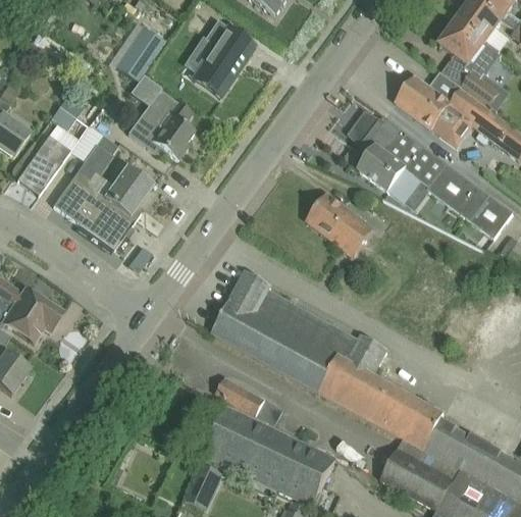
[(136,0),(133,4),(143,11),(147,5),(140,0),(136,0)]
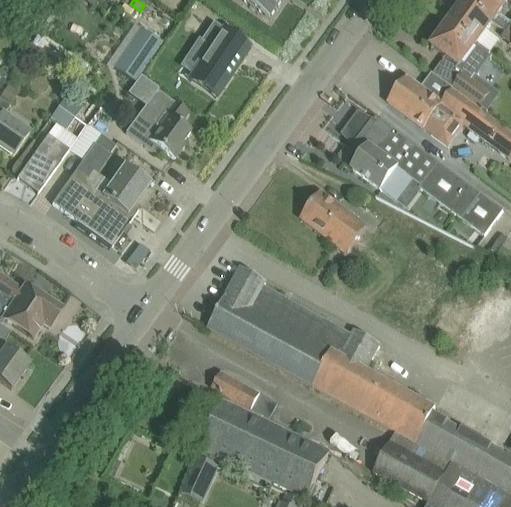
[(246,0),(269,15),(280,0),(246,0)]
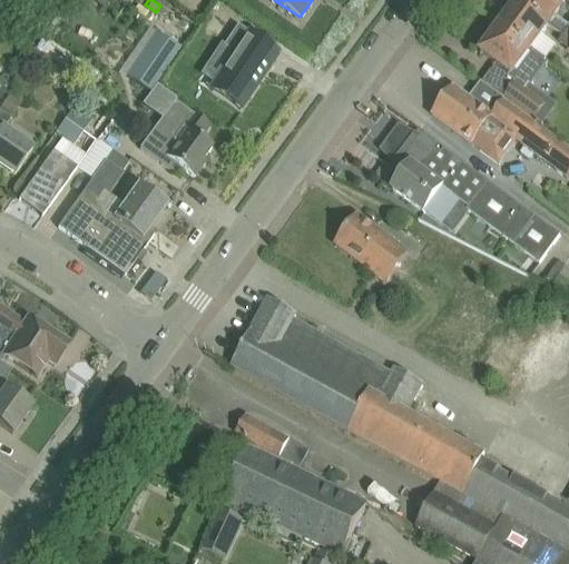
[(497,26),(528,49),(547,23),(516,0),(497,26)]
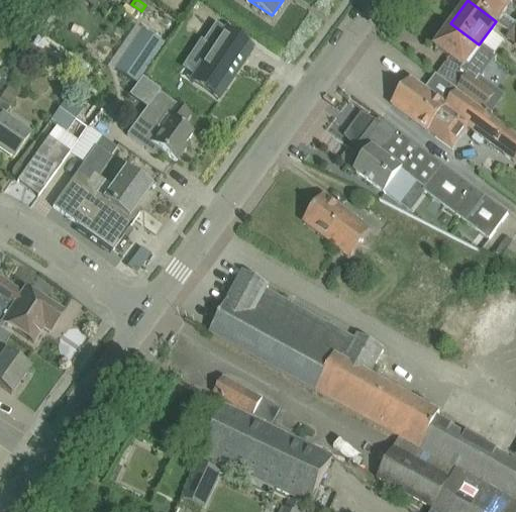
[(504,12),(508,6),(513,0),(468,0),(496,21),(497,20),(510,29),(515,21),(504,12)]
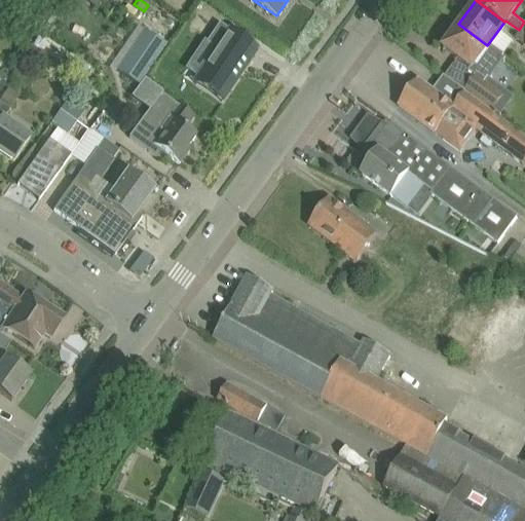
[(195,76),(196,77),(223,95),(224,95),(258,44),(229,26),(228,27),(219,21),(208,38),(217,44),(195,76)]
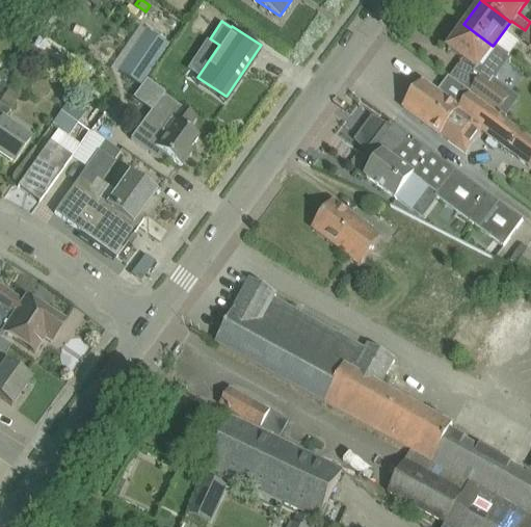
[(520,35),(530,43),(530,21),(530,22),(525,30),(520,35)]
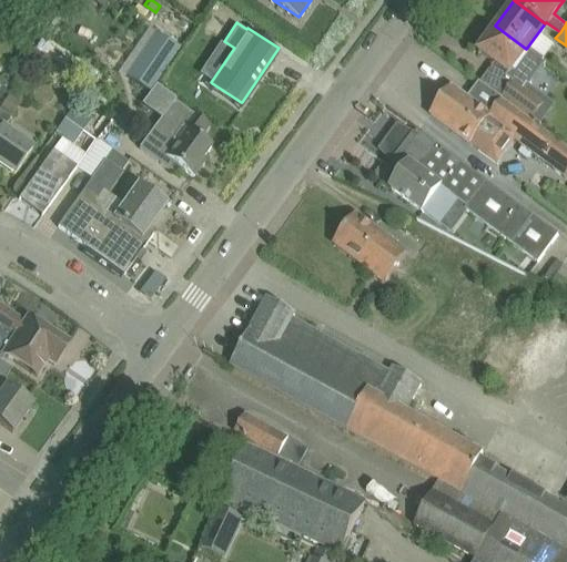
[(526,49),(495,26),(479,48),(510,71),(508,73),(513,77),(502,93),(534,114),(545,100),(524,84),(526,80),(530,82),(532,81),(530,80),(544,62),(544,63),(545,61),(543,59),(542,60),(526,49)]
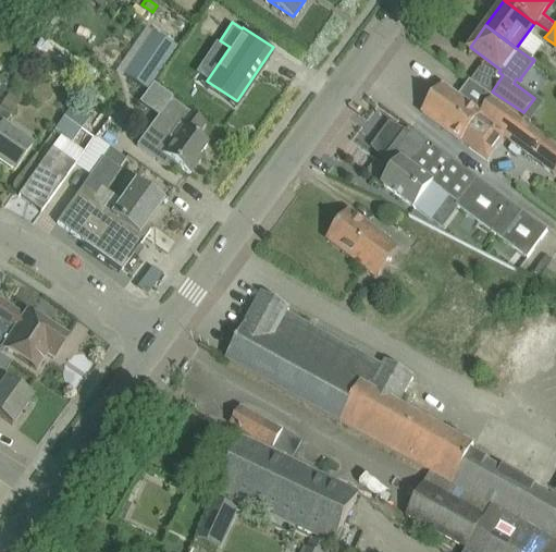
[(152,27),(123,71),(146,86),(175,43),(152,27)]
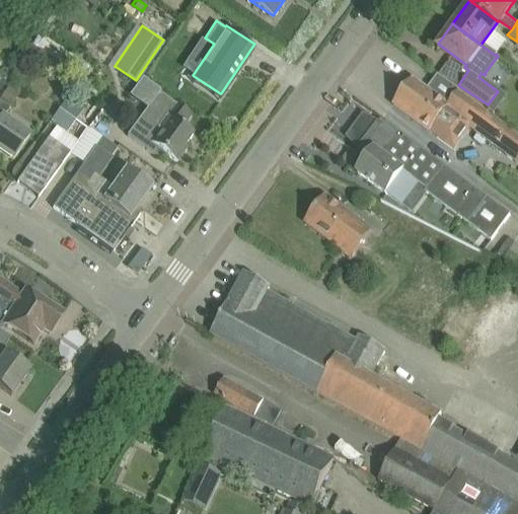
[(66,64),(77,52),(60,38),(49,50),(66,64)]
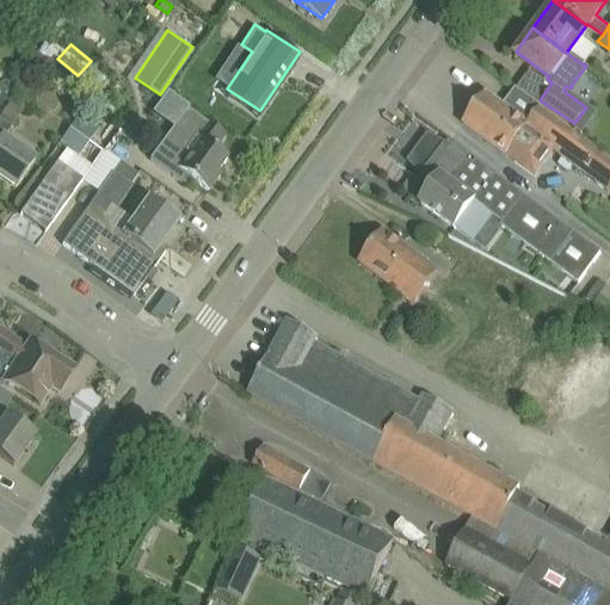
[(516,85),(503,102),(485,88),(462,119),(488,140),(490,137),(536,172),(554,148),(608,187),(609,184),(609,159),(537,104),(538,102),(516,85)]
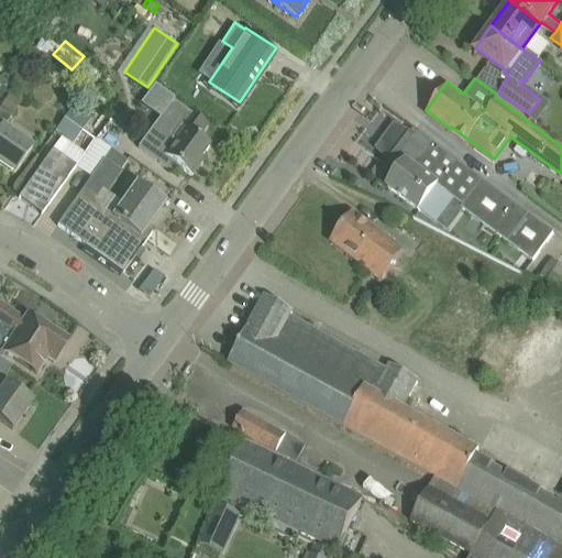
[(12,110),(20,98),(8,90),(0,102),(12,110)]
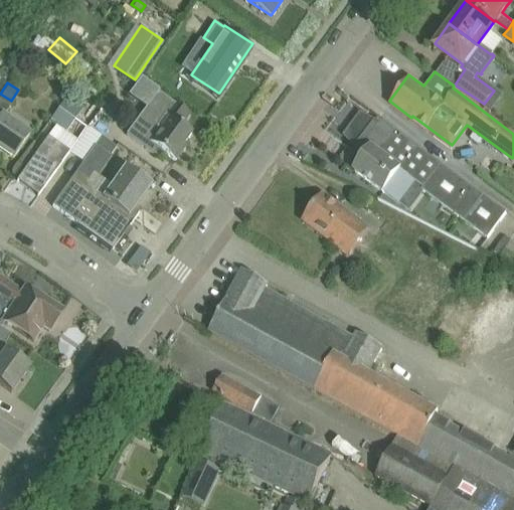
[(0,146),(13,155),(18,147),(29,132),(3,114),(10,103),(0,96),(0,146)]
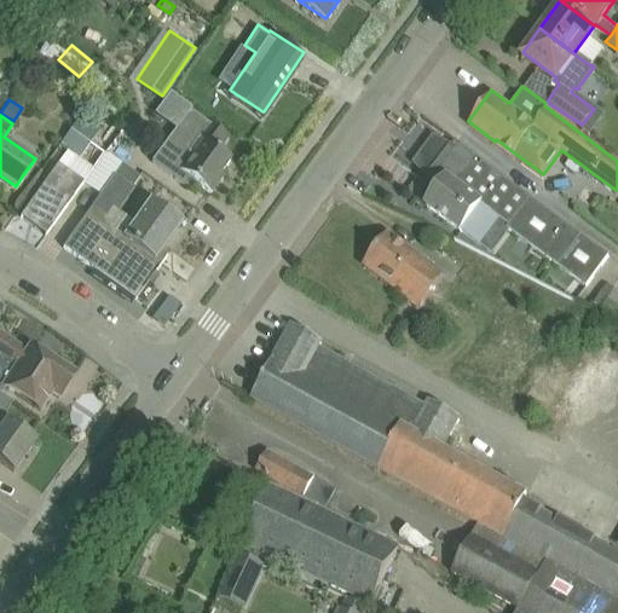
[(78,115),(61,139),(80,152),(97,129),(78,115)]
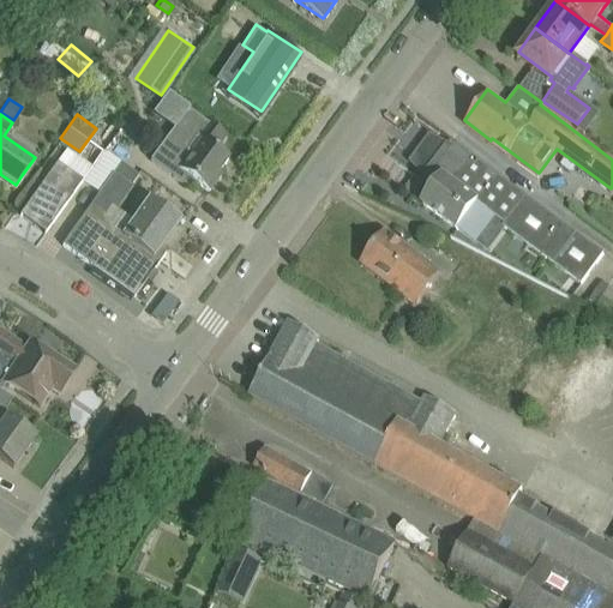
[(406,157),(431,130),(413,114),(389,142),(406,157)]
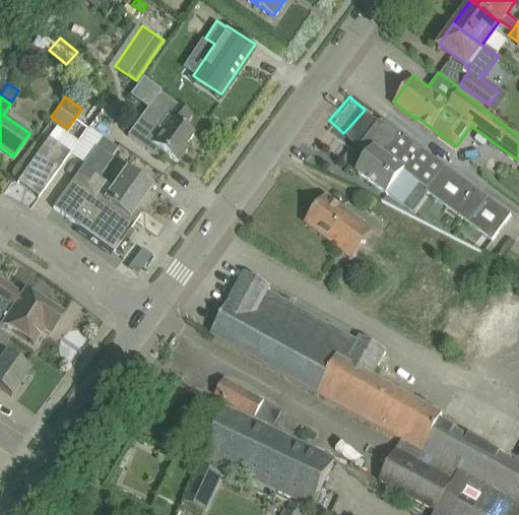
[(170,114),(150,140),(177,159),(187,144),(185,142),(193,130),(183,123),(192,112),(176,100),(167,112),(170,114)]
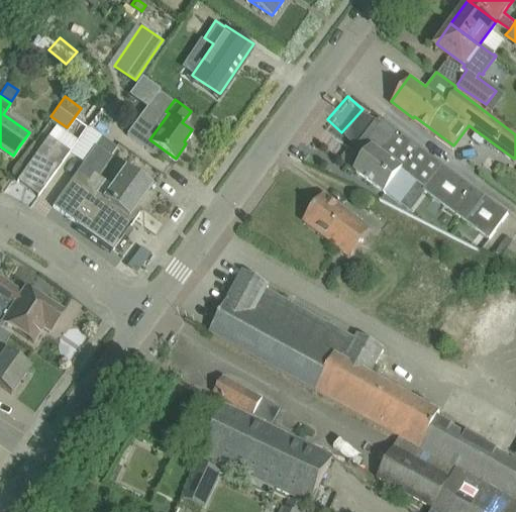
[(360,142),(368,149),(369,150),(354,169),(383,190),(384,188),(401,200),(416,180),(424,186),(422,187),(489,235),(508,210),(402,132),(400,135),(397,132),(398,131),(390,122),(379,117),(378,118),(379,118),(360,142)]
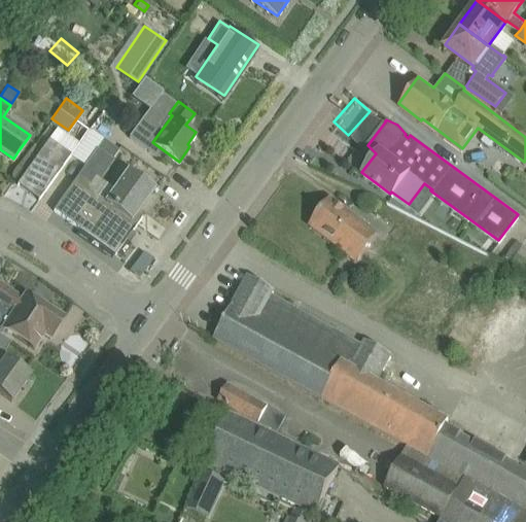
[(39,197),(55,175),(77,143),(56,127),(16,181),(18,182),(22,177),(41,192),(38,197),(39,197)]
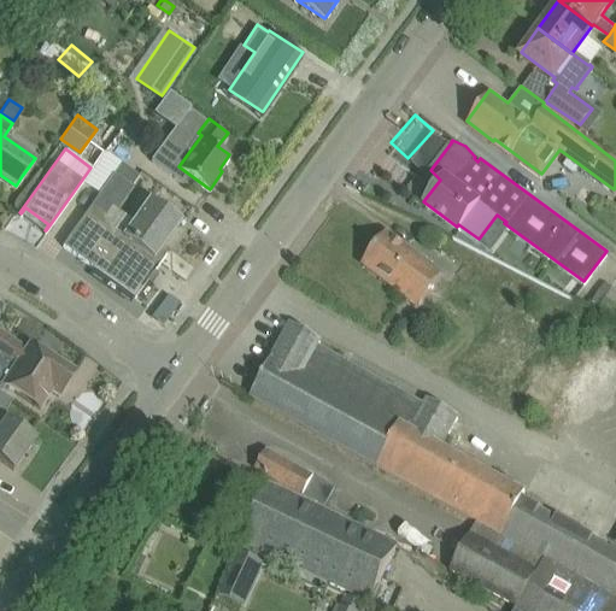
[(154,268),(159,260),(153,256),(153,257),(150,254),(123,236),(123,235),(112,228),(123,213),(124,211),(124,210),(123,212),(117,209),(133,184),(130,183),(138,172),(121,160),(91,203),(63,242),(135,294),(147,277),(151,281),(158,270),(154,268)]
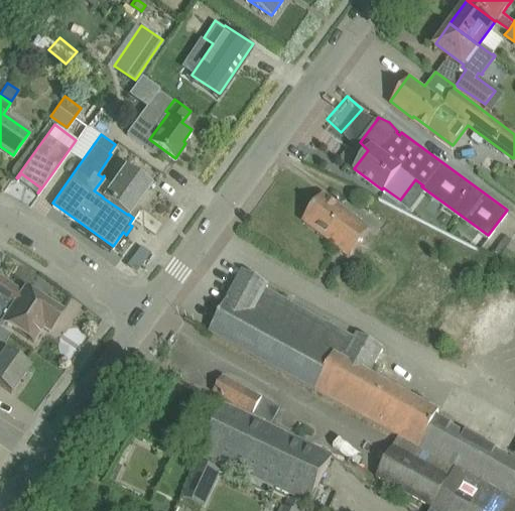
[(103,198),(125,213),(128,215),(128,214),(133,218),(139,209),(138,209),(138,210),(134,207),(150,182),(126,165),(113,182),(104,176),(103,178),(94,190),(103,197),(103,198)]
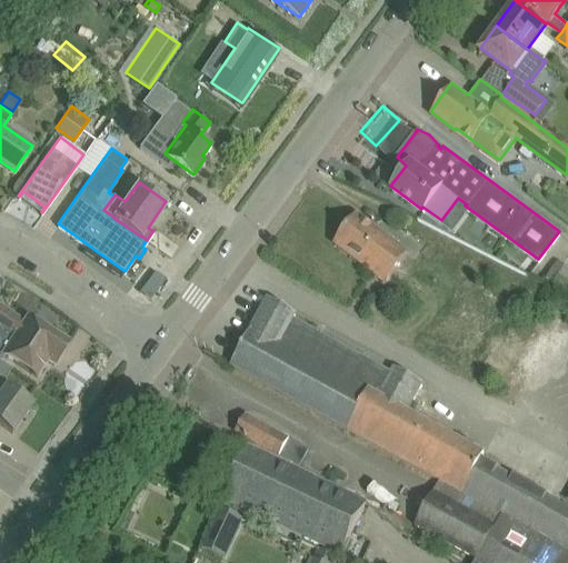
[(335,240),(386,279),(407,250),(356,212),(335,240)]
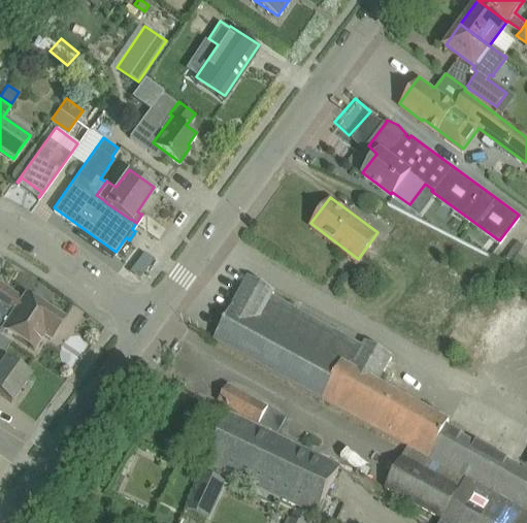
[(526,234),(523,232),(506,256),(526,270),(526,234)]
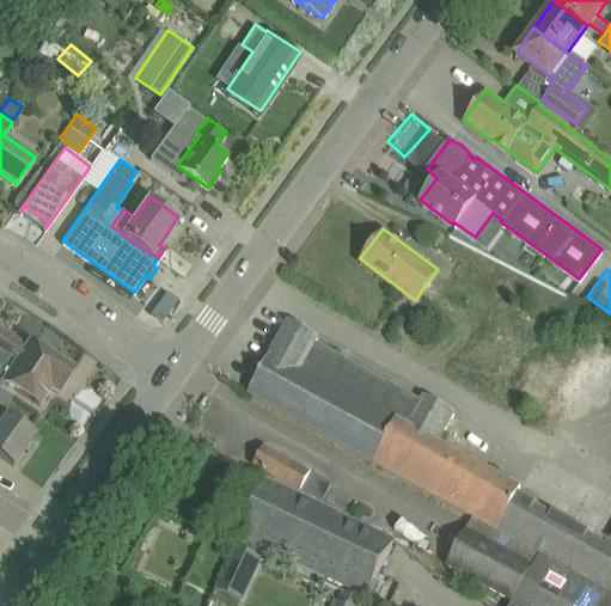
[(287,319),(275,342),(248,390),(471,515),(445,562),(512,599),(507,605),(610,605),(610,549),(515,496),(520,488),(438,441),(456,410),(454,409),(454,410),(423,393),(421,398),(315,340),(317,335),(287,319)]
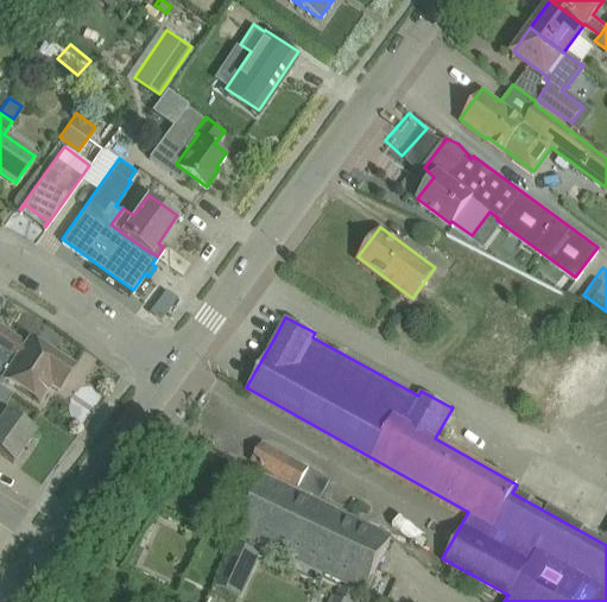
[(26,341),(0,323),(0,319),(0,382),(5,376),(38,399),(50,382),(57,387),(71,366),(29,337),(26,341)]
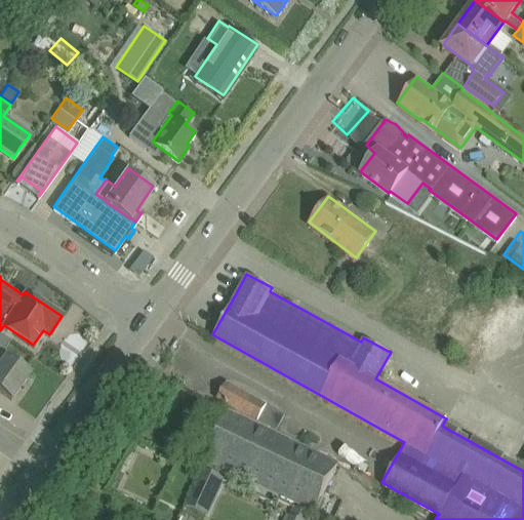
[(29,371),(21,365),(6,354),(5,355),(0,351),(0,389),(11,397),(29,371)]
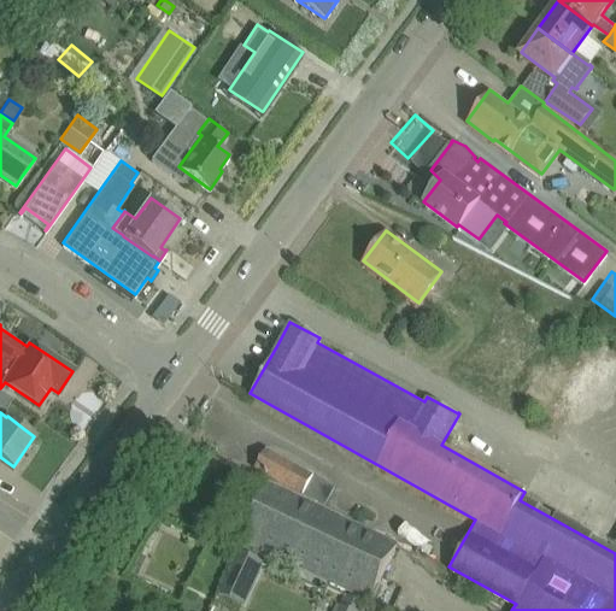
[(254,466),(265,471),(323,504),(334,485),(265,447),(254,466)]
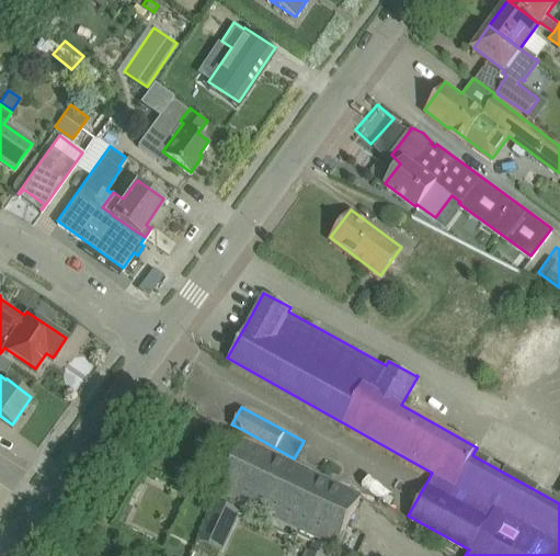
[(242,437),(218,489),(336,544),(361,491),(242,437)]
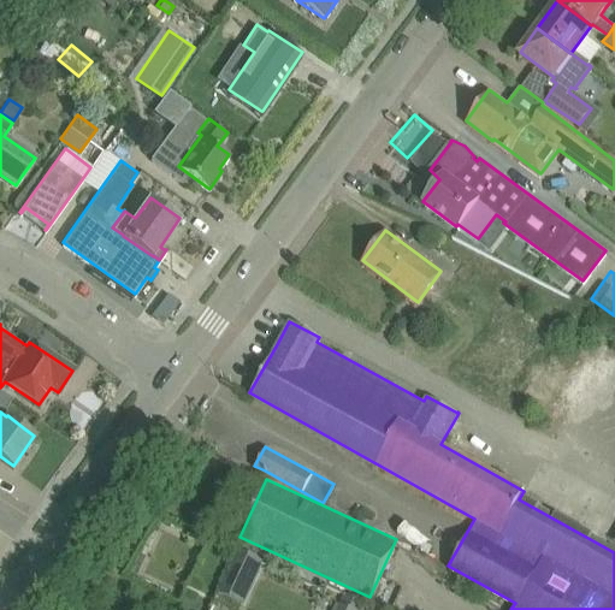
[(218,591),(247,599),(261,554),(232,545),(218,591)]
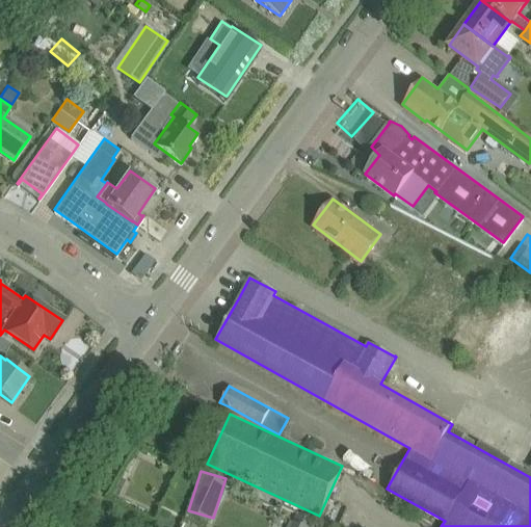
[(285,526),(312,526),(313,526),(289,517),(285,526)]
